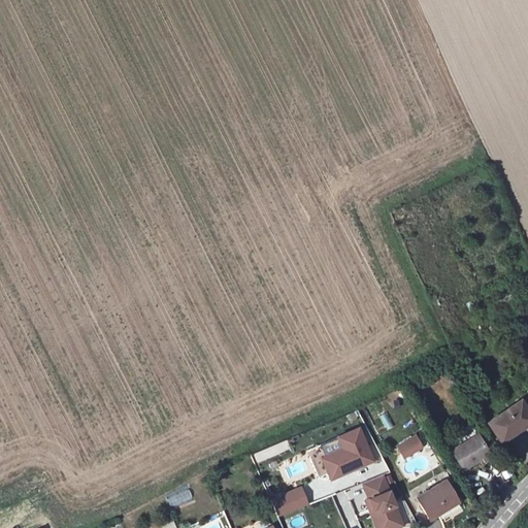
[(527,409),(521,399),(489,419),(502,439),(527,422),(527,409)]
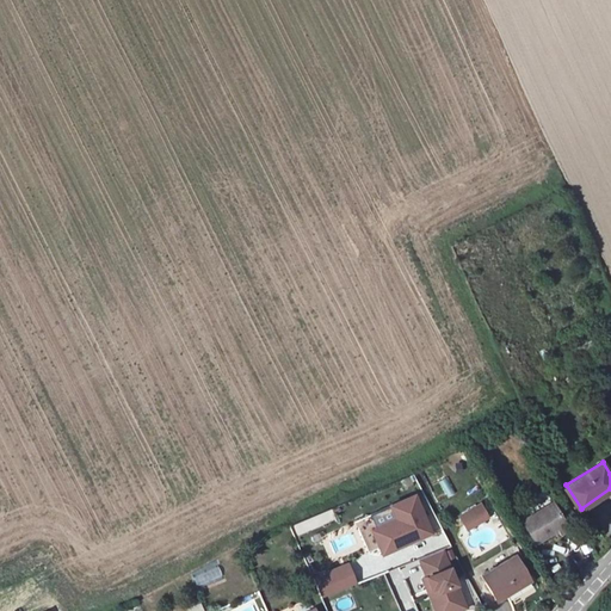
[(439,481),(446,498),(456,493),(449,477),(439,481)]
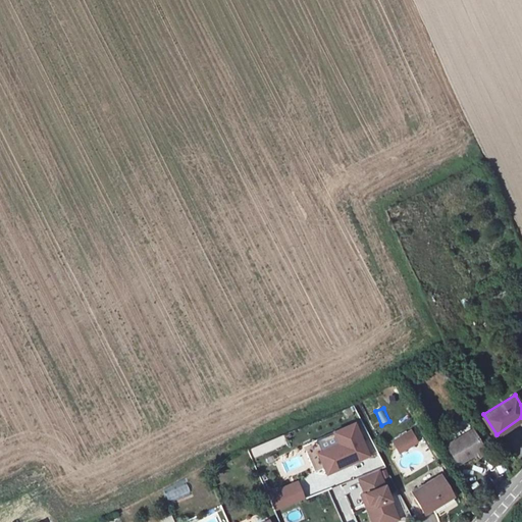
[(355,421),(334,429),(340,441),(318,450),(326,470),(341,465),(341,463),(354,458),(355,459),(368,454),(355,421)]
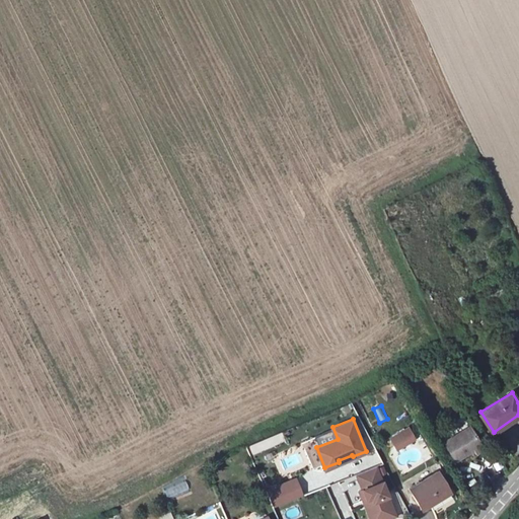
[(471,426),(443,439),(452,460),(471,451),(474,458),(484,453),(471,426)]
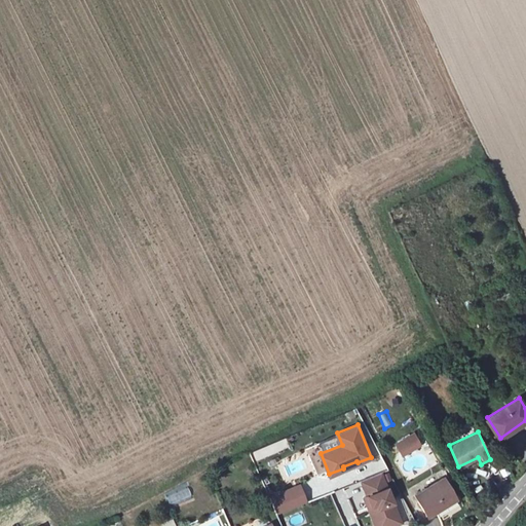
[(415,433),(397,443),(400,449),(418,440),(415,433)]
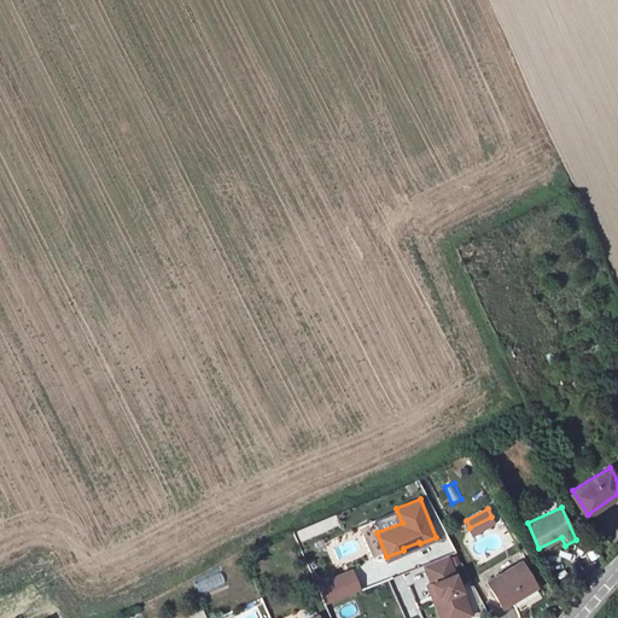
[(491,517),(470,528),(473,532),(494,520),(491,517)]
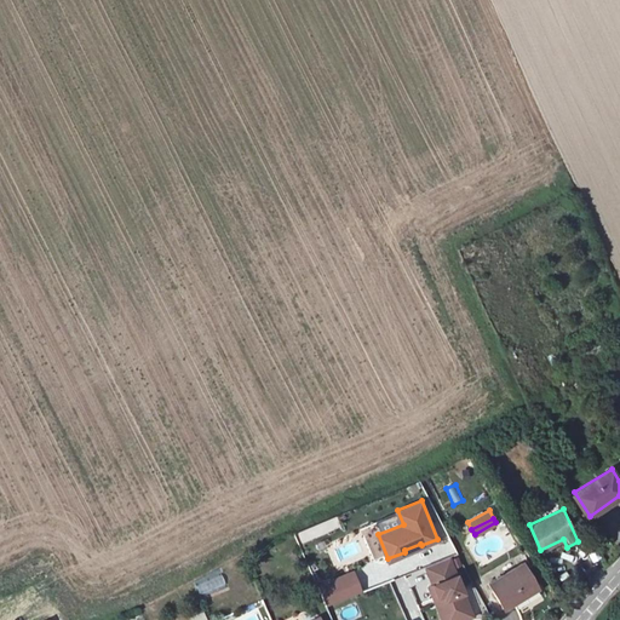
[(452,558),(428,567),(435,586),(431,586),(436,598),(440,596),(449,619),(472,610),(452,558)]
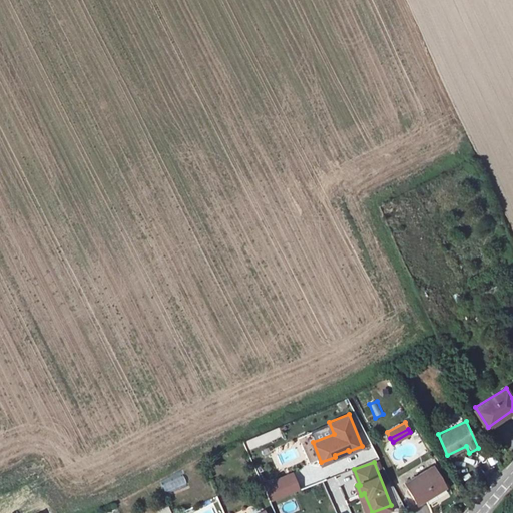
[(432,466),(403,483),(416,506),(446,489),(432,466)]
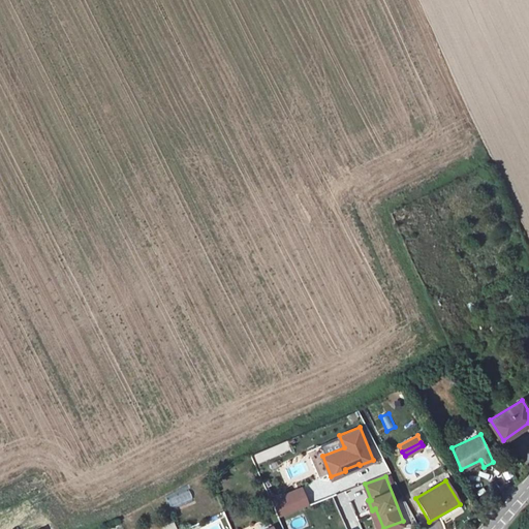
[(303,487),(274,498),(281,517),(310,505),(303,487)]
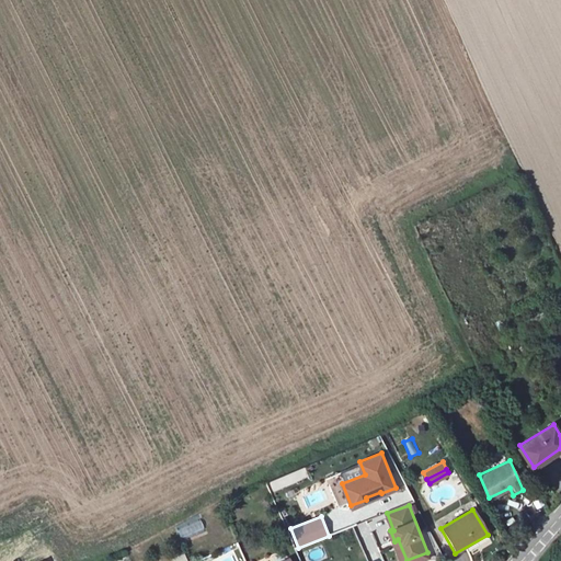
[(202,521),(176,529),(180,538),(205,529),(202,521)]
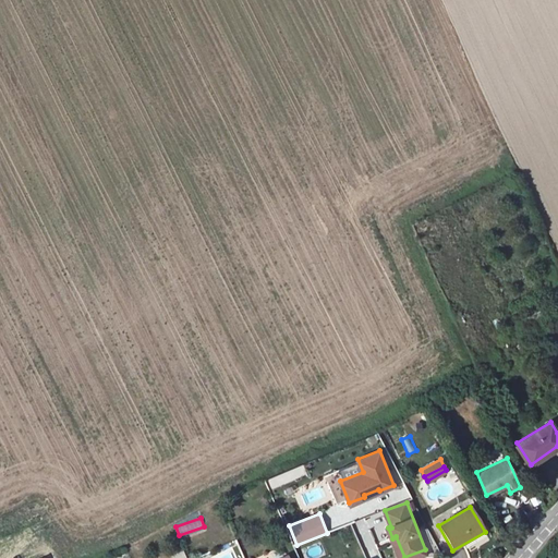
[(396,536),(392,538),(400,557),(403,557),(404,557),(396,536)]
